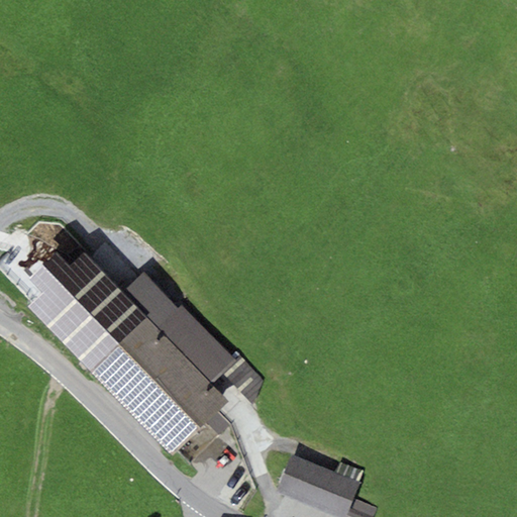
[(56,241),(74,254),(81,244),(64,231),(56,241)]
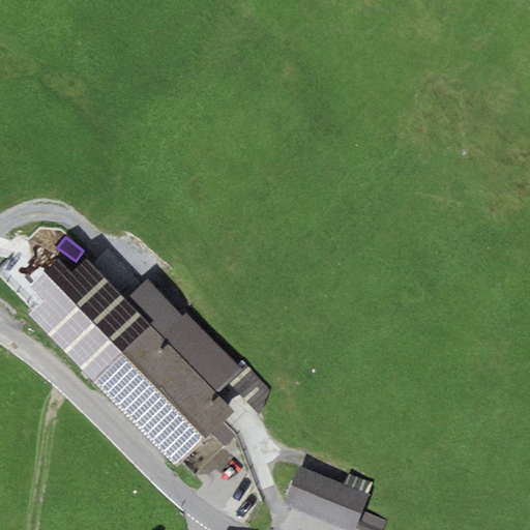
[(94,382),(151,326),(126,300),(87,261),(70,277),(56,262),(28,291),(42,305),(30,318),(94,382)]
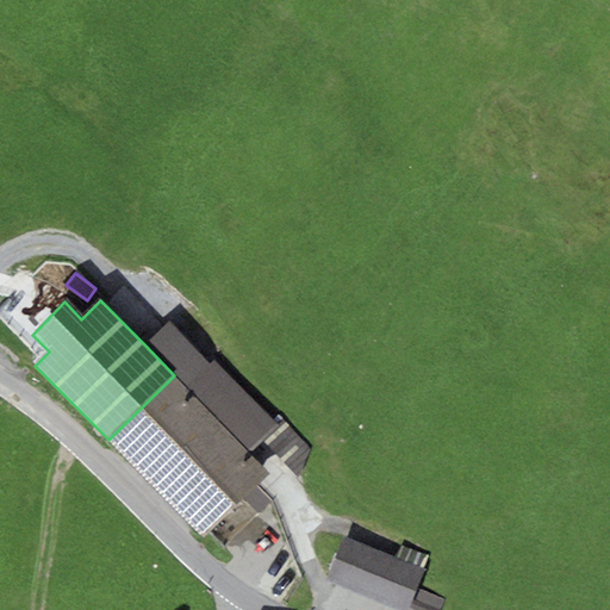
[(174,375),(248,453),(278,425),(215,360),(209,365),(169,323),(145,346),(174,375)]
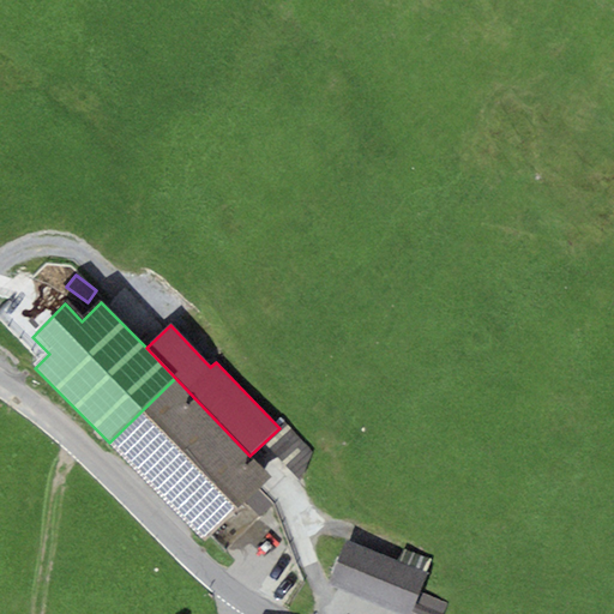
[(175,378),(109,443),(203,542),(269,476),(250,456),(175,378)]
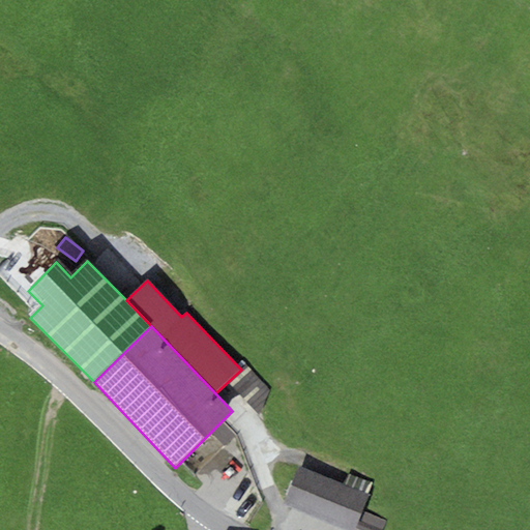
[(299,467),(284,503),(347,529),(354,529),(355,529),(363,510),(370,497),(299,467)]
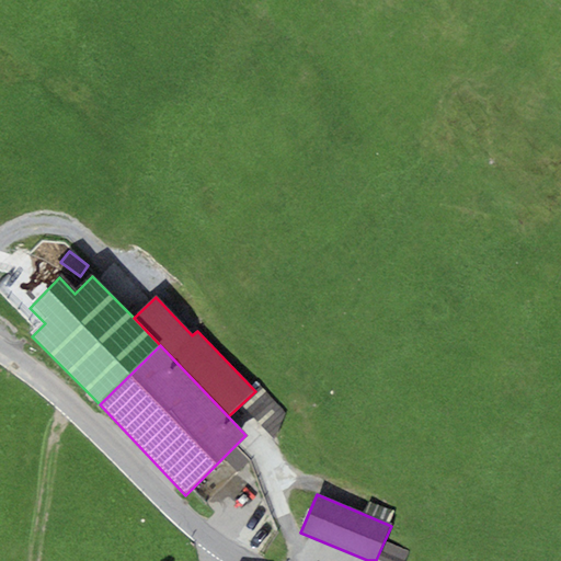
[(385,540),(376,560),(379,560),(404,560),(409,551),(385,540)]
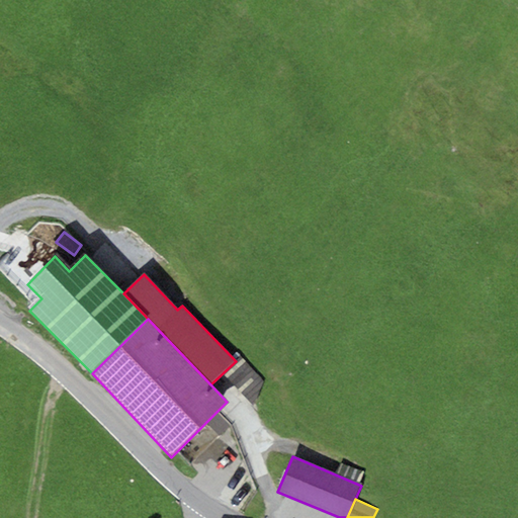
All buildings are outlined.
